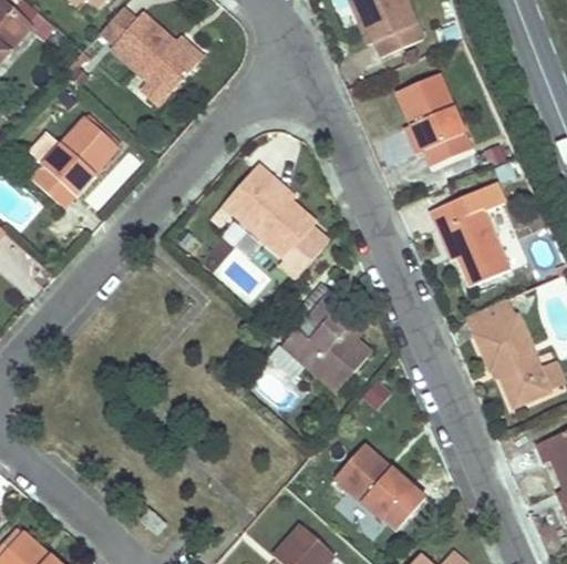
[(375,40),(382,54),(423,37),(406,0),(351,0),(353,4),(359,2),(375,40)]
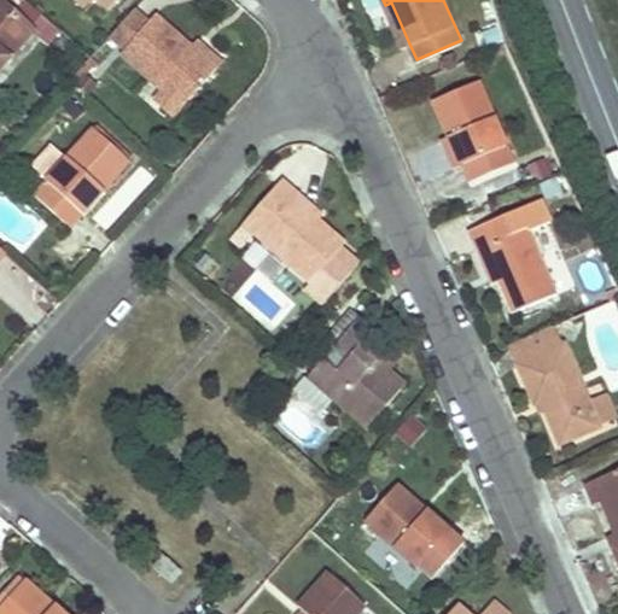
[(0,1),(0,63),(31,29),(0,1)]
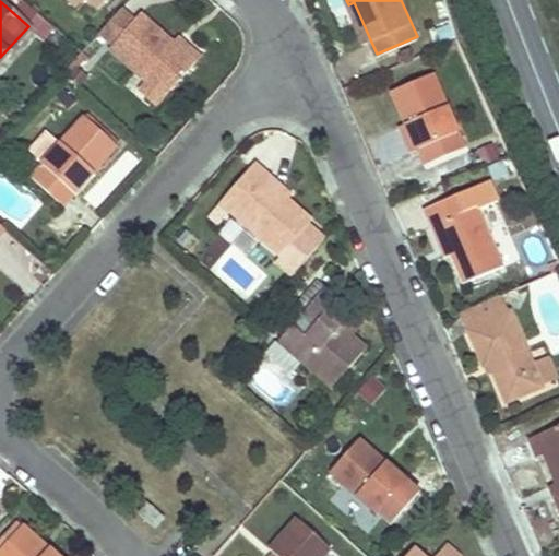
[(364,42),(370,39),(354,2),(348,4),(364,42)]
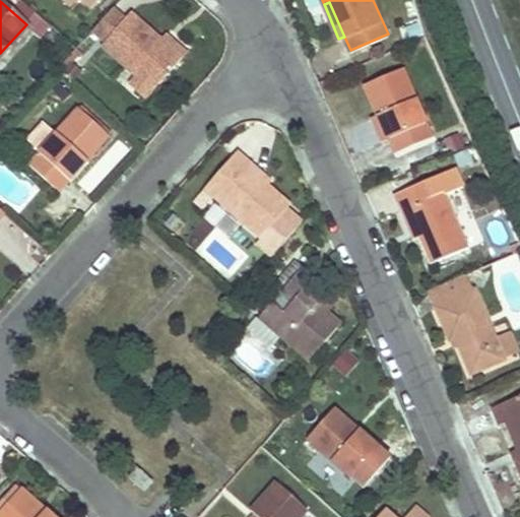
[(163,38),(130,10),(125,16),(113,6),(92,29),(104,40),(101,44),(134,73),(153,89),(183,56),(163,38)]
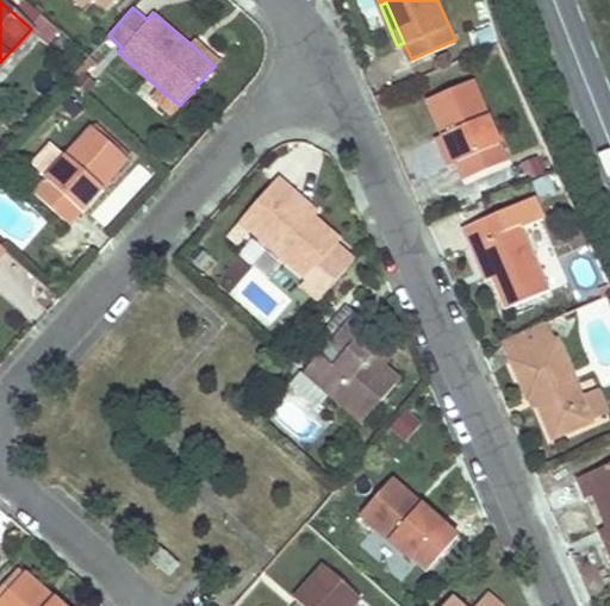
[(219,60),(195,38),(191,44),(215,66),(219,60)]
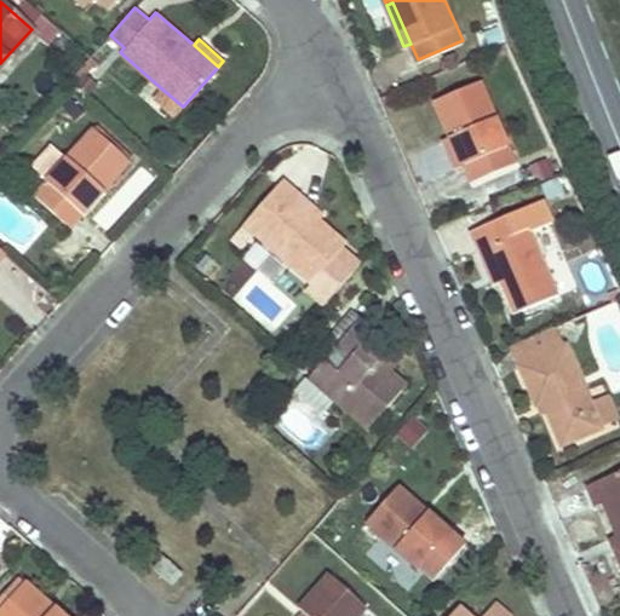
[(96,84),(85,74),(75,84),(87,93),(96,84)]
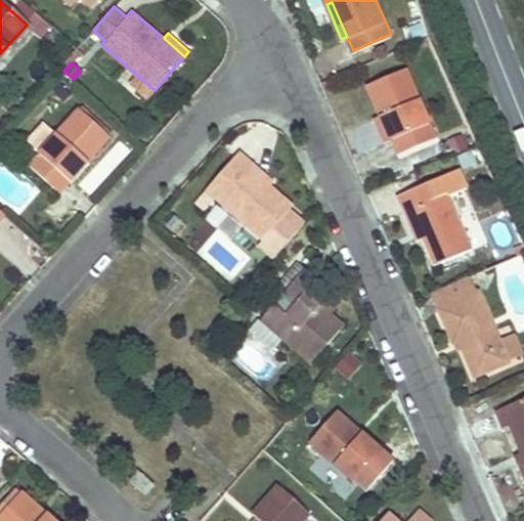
[(391,139),(393,138),(399,152),(435,136),(405,69),(367,84),(381,115),(391,139)]
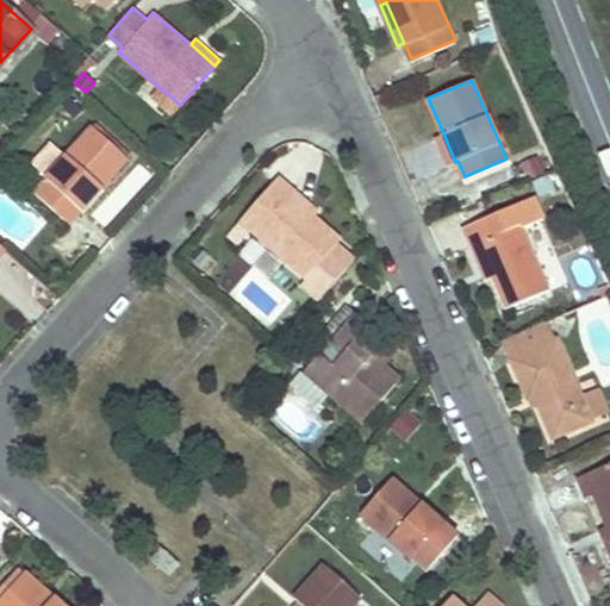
[(180,105),(157,86),(150,94),(173,113),(179,106),(180,105)]
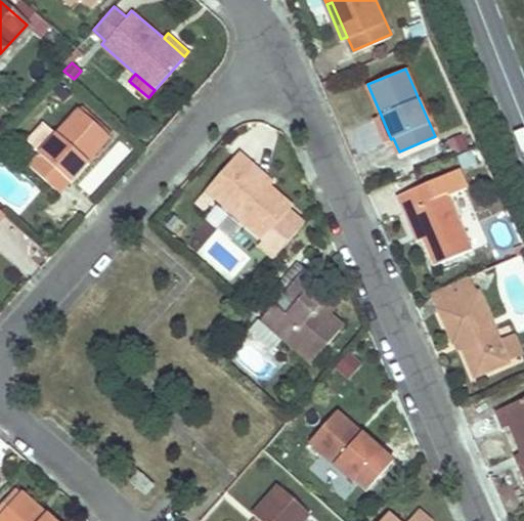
[(39,152),(40,153),(31,164),(59,190),(110,134),(79,106),(56,132),(39,152)]
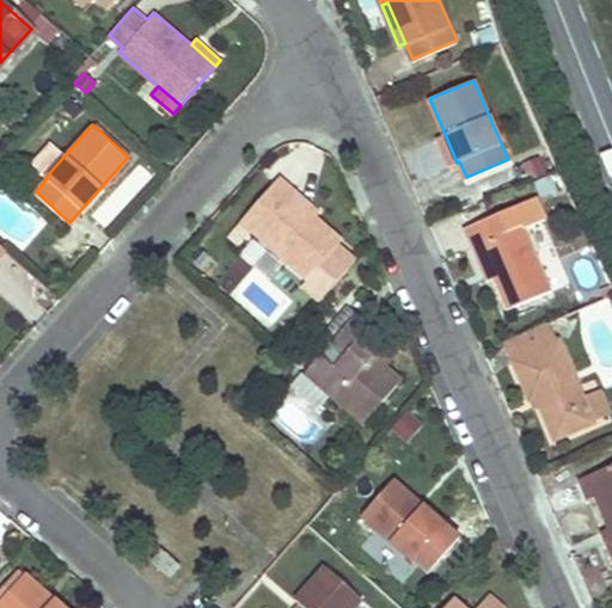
[(439,136),(451,165),(457,163),(445,134),(439,136)]
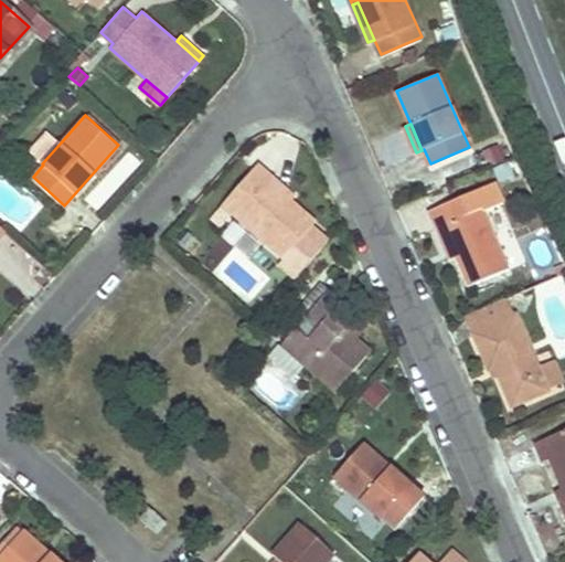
[(42,163),(61,142),(45,129),(27,149),(42,163)]
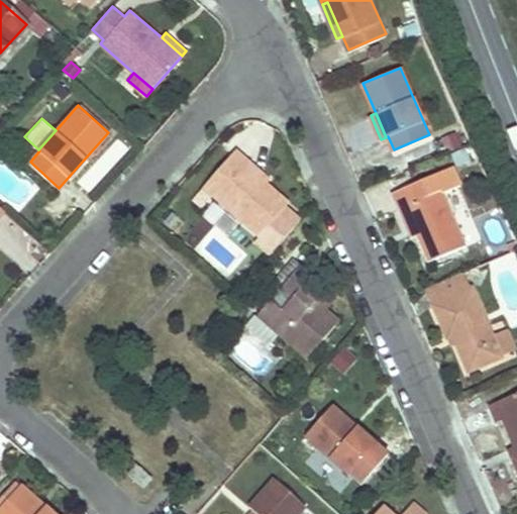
[(248,158),(236,147),(204,184),(259,233),(253,239),(271,253),(301,219),(285,205),(288,201),(266,181),(245,162),(247,159),(248,158)]
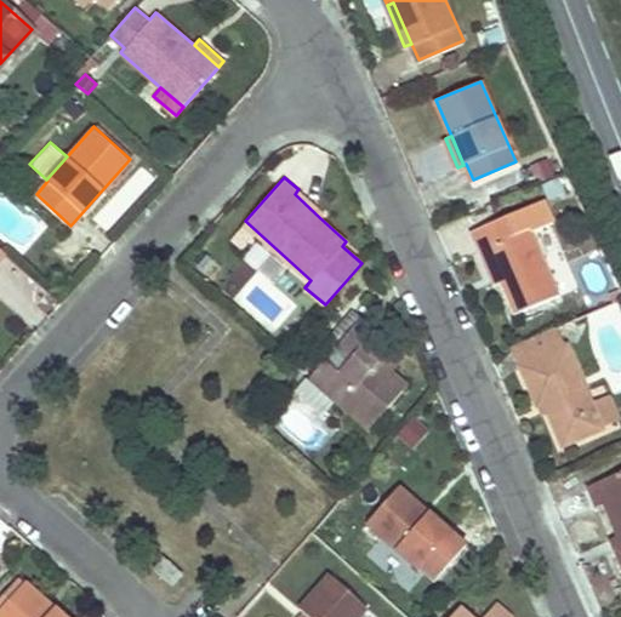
[(297,190),(295,194),(319,217),(323,212),(297,190)]
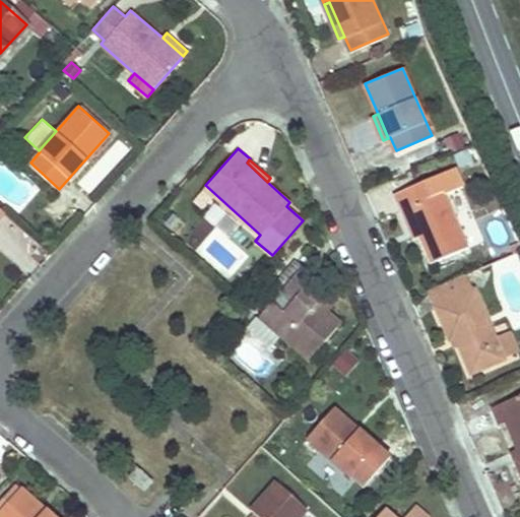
[(395,192),(398,199),(401,206),(407,204),(419,234),(431,261),(467,246),(444,189),(426,196),(419,182),(395,192)]
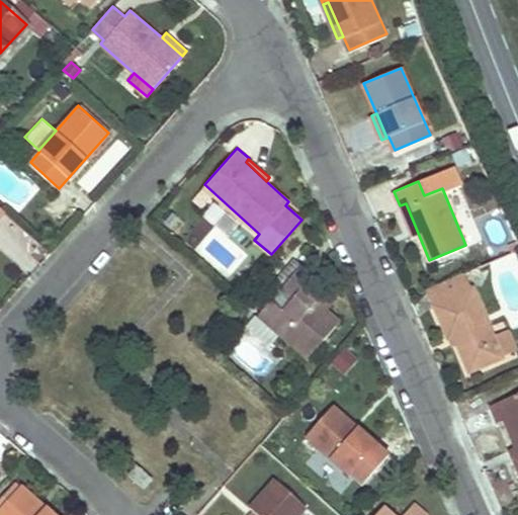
[(406,203),(400,205),(412,235),(418,233),(406,203)]
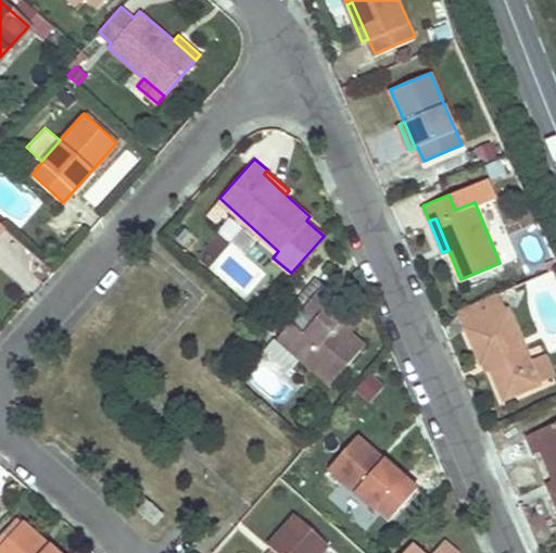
[(343,287),(337,281),(330,276),(301,310),(313,319),(302,331),(290,322),(276,338),(330,384),(364,344),(349,331),(324,310),(327,305),(343,287)]
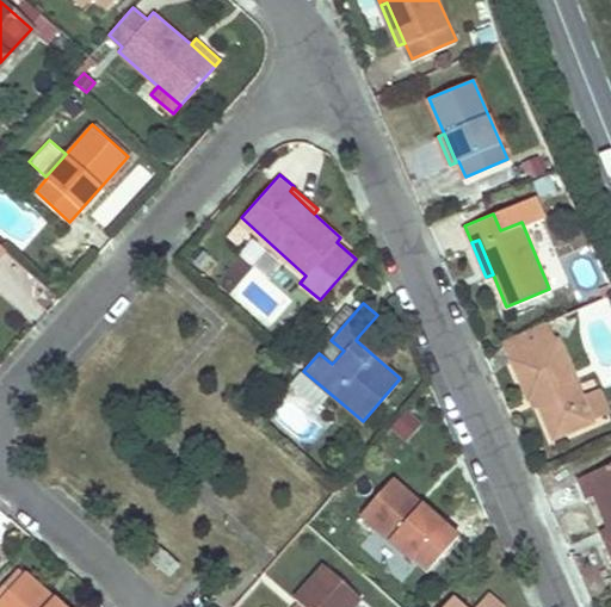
[(532,390),(537,403),(551,435),(592,419),(559,338),(542,345),(534,324),(503,338),(526,394),(532,390)]
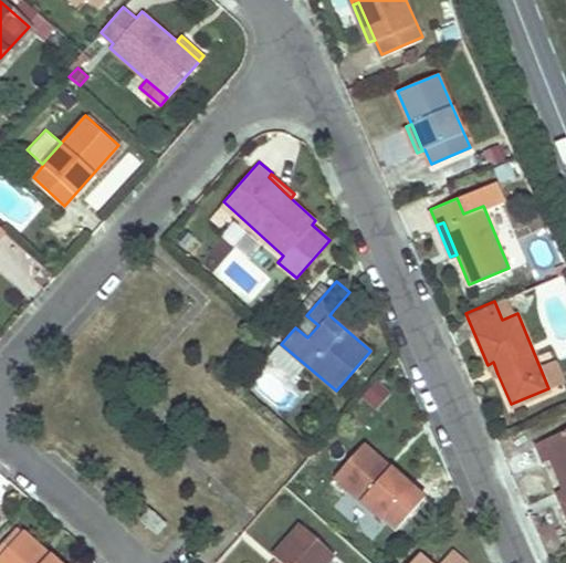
[(359,333),(333,311),(329,315),(355,337),(359,333)]
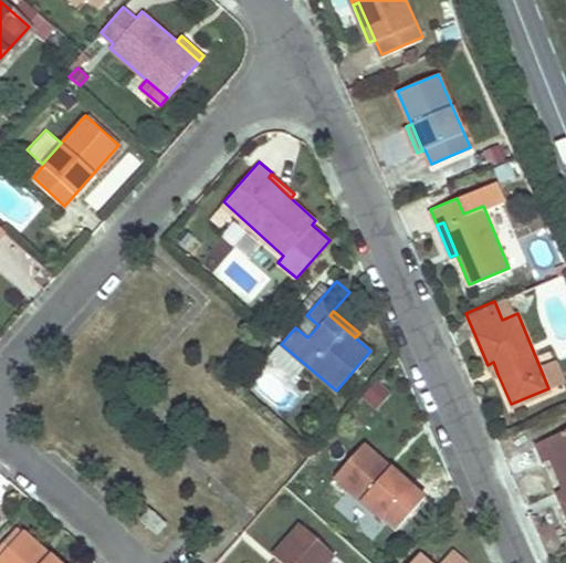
[(498,374),(493,362),(488,365),(492,376),(498,374)]
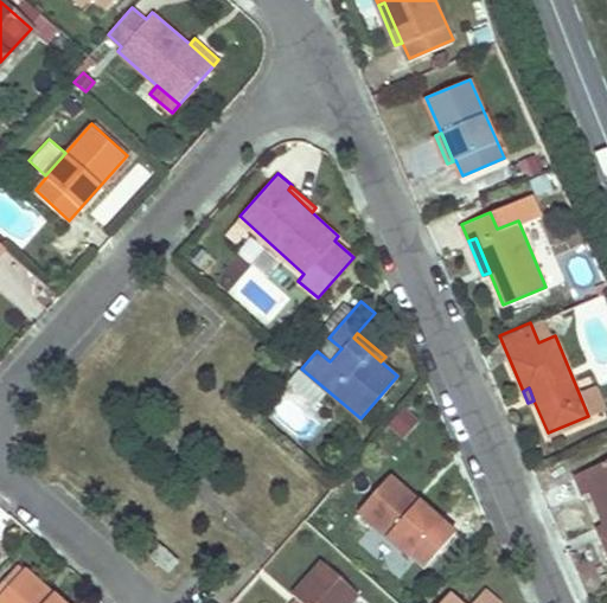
[(388,424),(406,437),(420,417),(402,404),(388,424)]
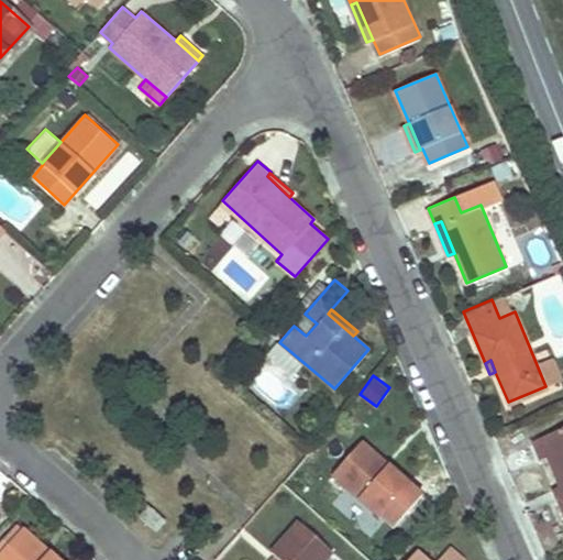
[(549,456),(554,470),(560,483),(562,490),(562,427),(534,439),(542,459),(549,456)]
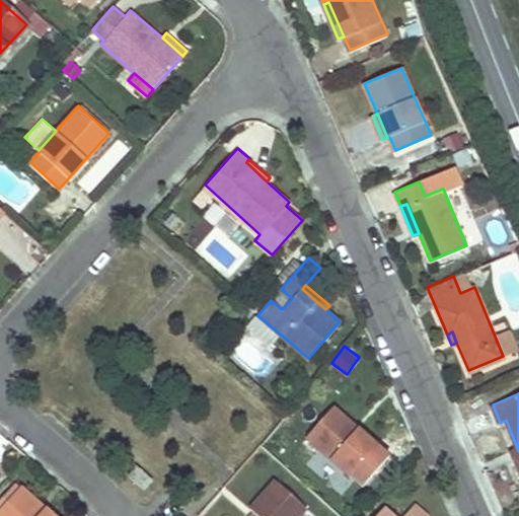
[(350,474),(351,474),(362,485),(388,455),(334,407),(306,436),(330,457),(350,474)]
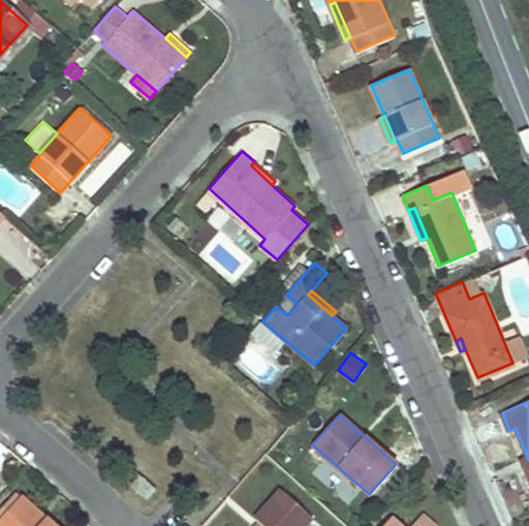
[(352,489),(356,484),(337,466),(333,471),(352,489)]
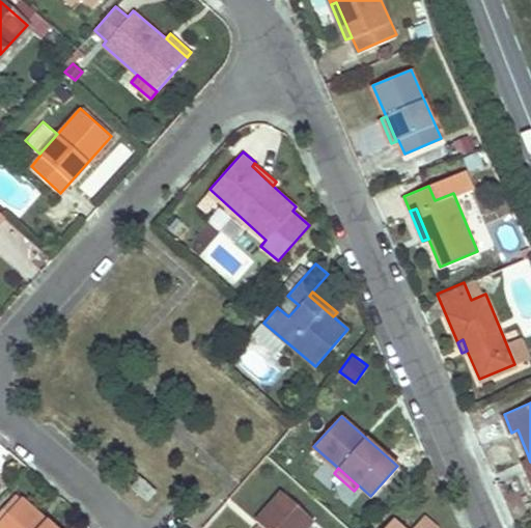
[(147,500),(158,489),(141,474),(132,484),(147,500)]
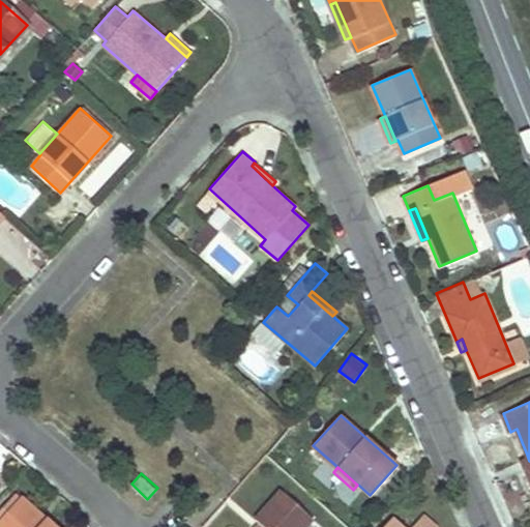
[(301,526),(312,517),(281,489),(255,519),(260,523),(264,526),(301,526)]
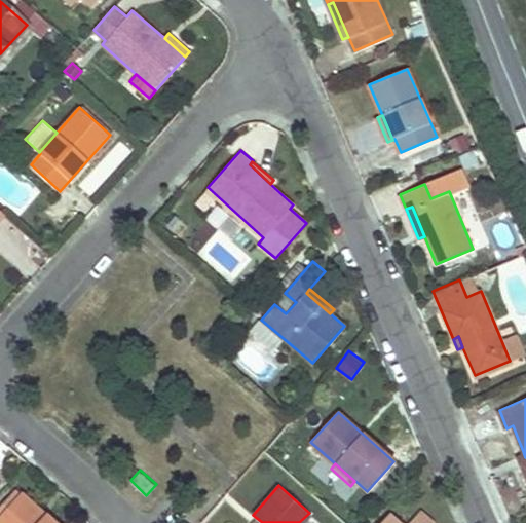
[(0,522),(54,522),(21,492),(0,515),(0,522)]
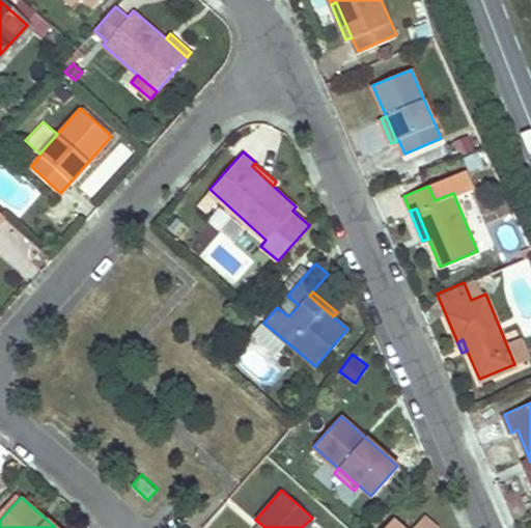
[(437,527),(423,516),(412,527),(402,527),(392,518),(383,527),(437,527)]
